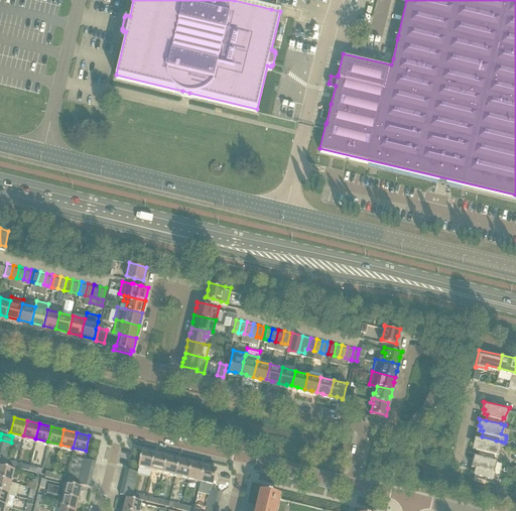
[(474,453),(474,454),(497,459),(493,458),(494,452),(496,452),(500,441),(501,442),(501,441),(497,440),(482,436),(475,435),(476,436),(475,442),(477,443),(476,448),(479,448),(478,454),(474,453)]
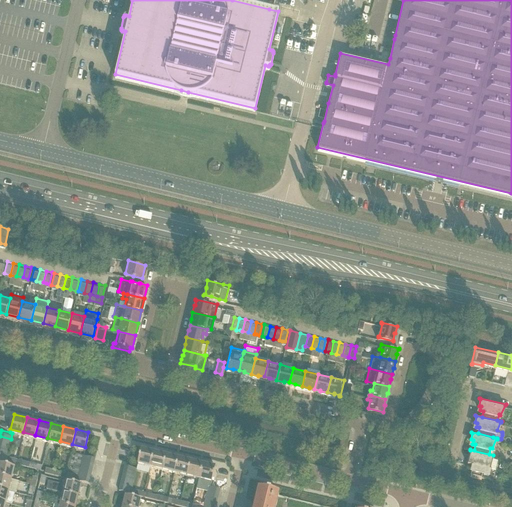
[(0,436),(0,443),(9,445),(11,439),(0,436)]
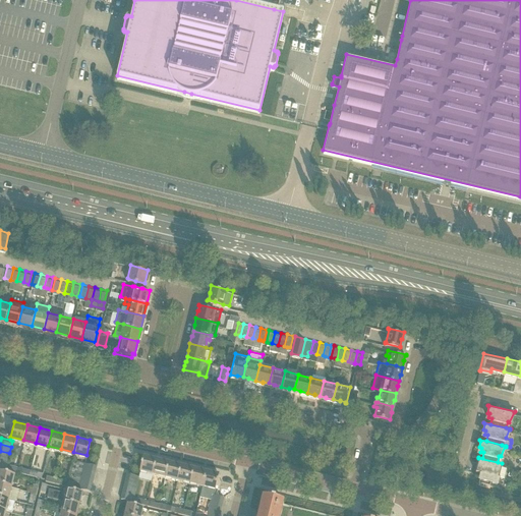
[(0,451),(0,457),(7,460),(9,453),(0,451)]
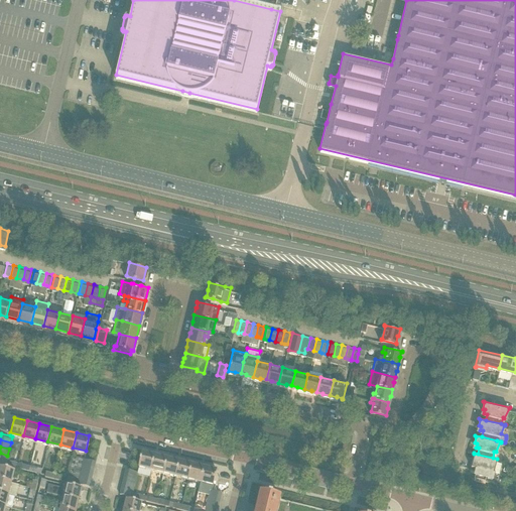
[(142,449),(138,464),(151,467),(154,452),(142,449)]
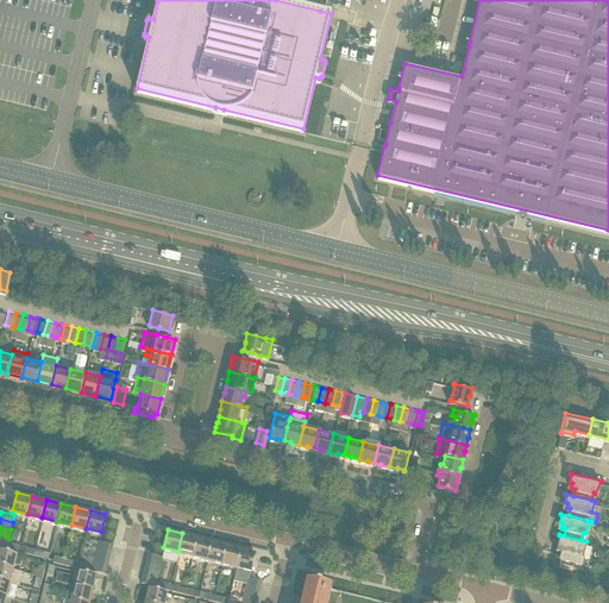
[(179,551),(193,554),(196,536),(182,533),(179,551)]
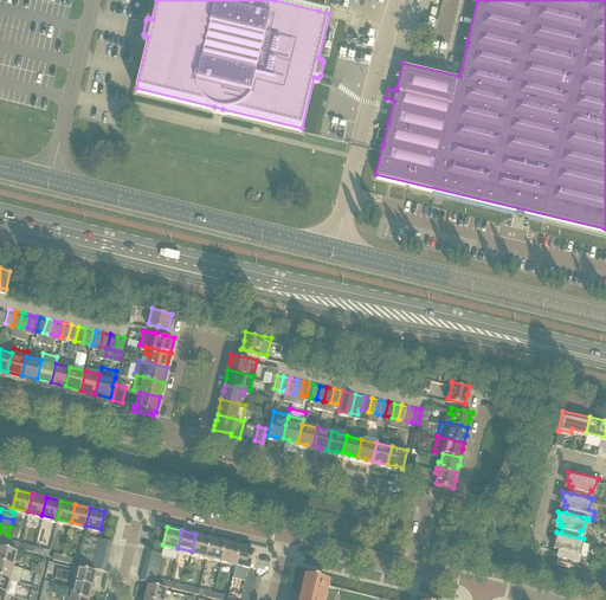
[(584,539),(556,533),(553,546),(559,547),(558,556),(556,559),(569,562),(569,560),(571,557),(579,559),(584,539)]
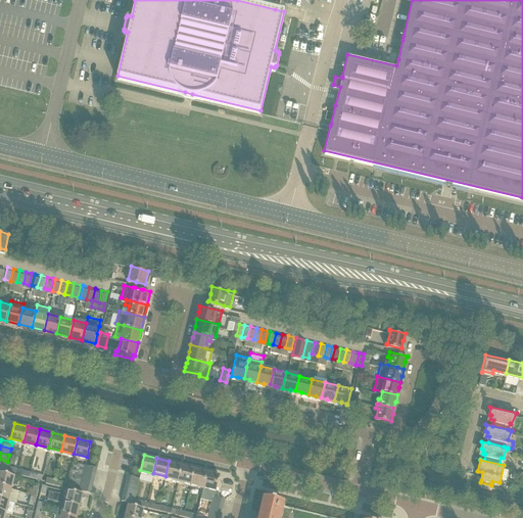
[(165,476),(178,478),(182,464),(169,461),(165,476)]
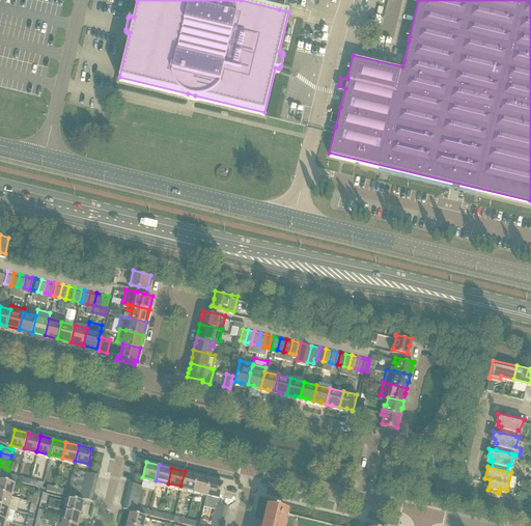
[(86,469),(85,475),(96,478),(99,472),(87,469),(86,469)]
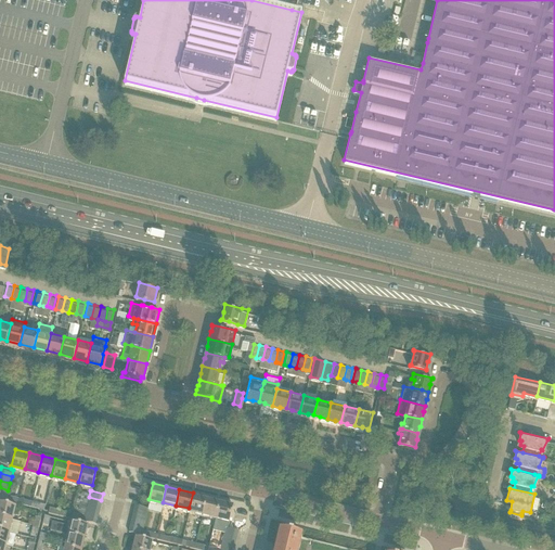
[(189,508),(202,511),(206,496),(193,493),(189,508)]
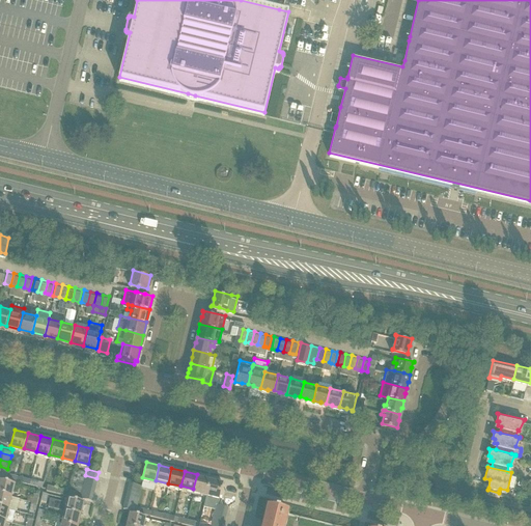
[(193,489),(205,492),(210,477),(197,474),(193,489)]
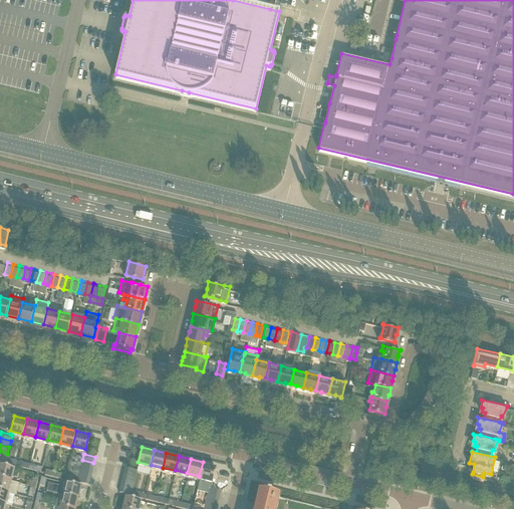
[(82,460),(80,466),(92,469),(93,463),(82,460)]
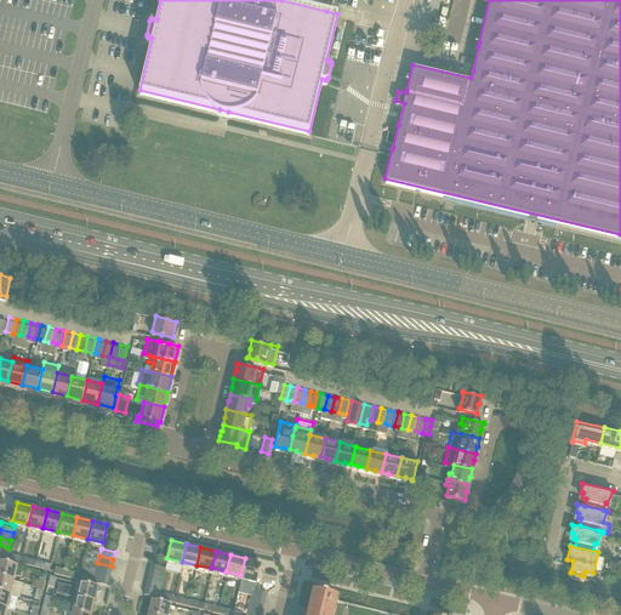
[(0,557),(0,573),(13,576),(17,562),(0,557)]
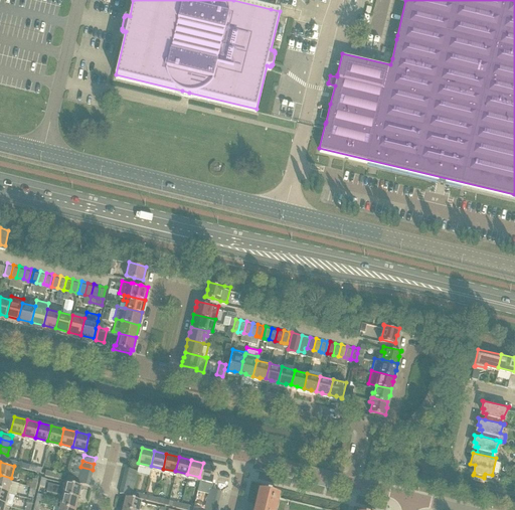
[(203,463),(199,477),(212,481),(216,466),(203,463)]
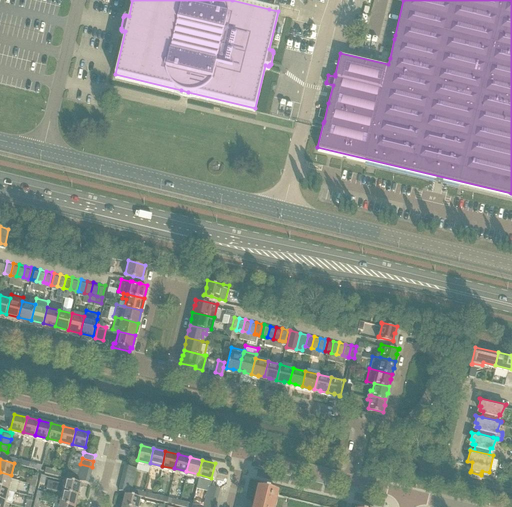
[(125,462),(123,468),(135,471),(136,465),(126,462),(125,462)]
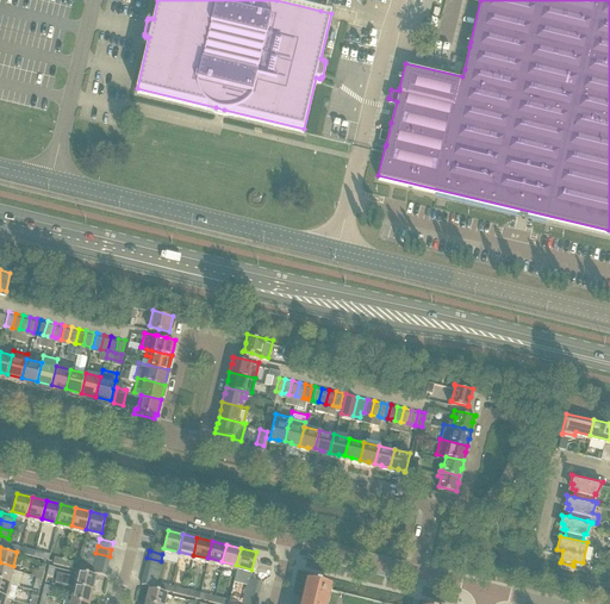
[(95,553),(94,560),(107,564),(110,556),(95,553)]
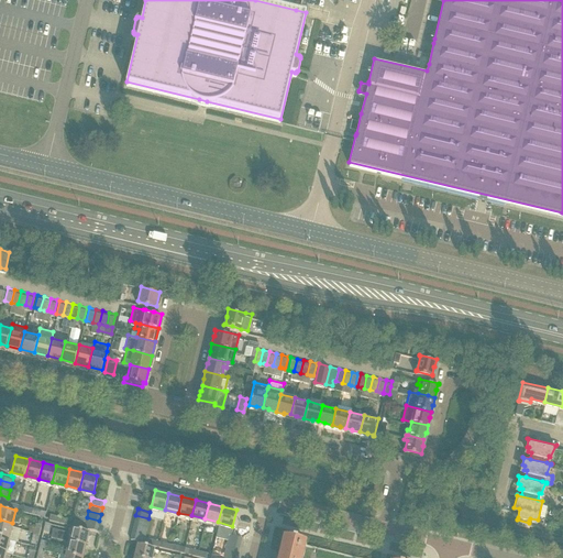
[(135,515),(134,522),(146,525),(148,518),(135,515)]
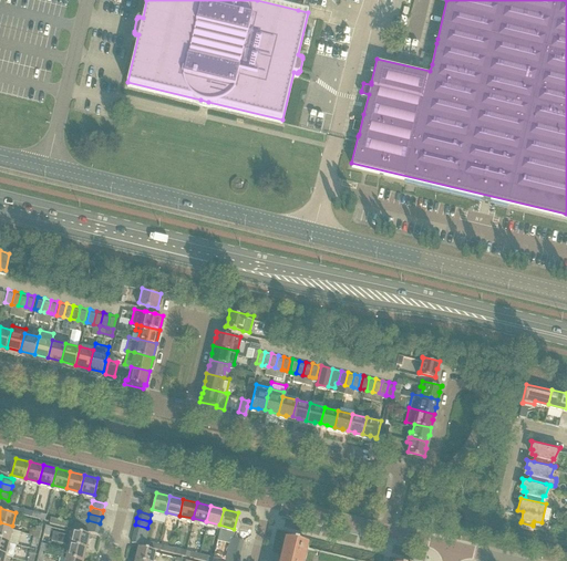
[(88,520),(85,528),(98,531),(100,523),(88,520)]
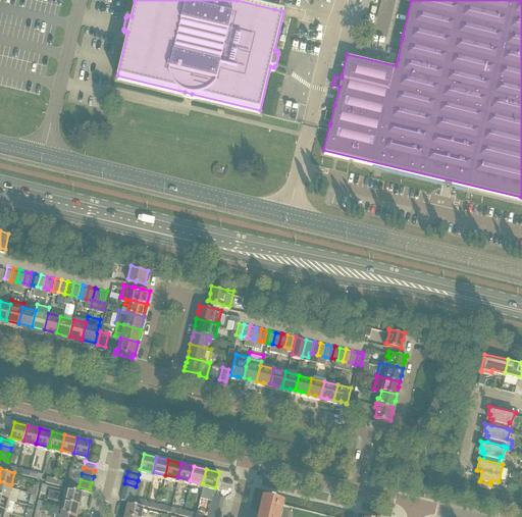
[(0,481),(0,494),(8,496),(11,484),(0,481)]
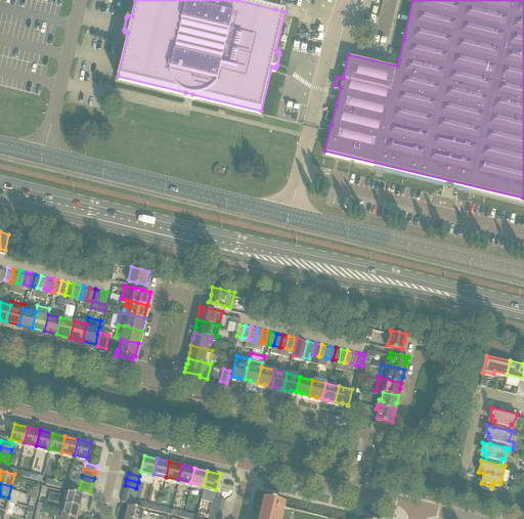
[(125,485),(123,492),(135,494),(136,488),(125,485)]
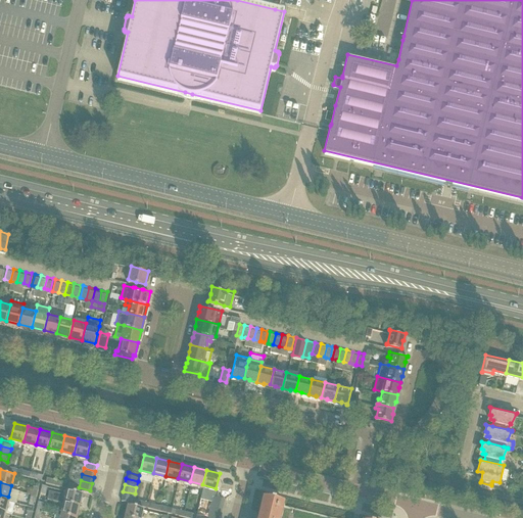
[(49,487),(47,496),(64,500),(80,504),(83,491),(73,488),(67,487),(66,491),(65,496),(62,495),(63,490),(49,487)]
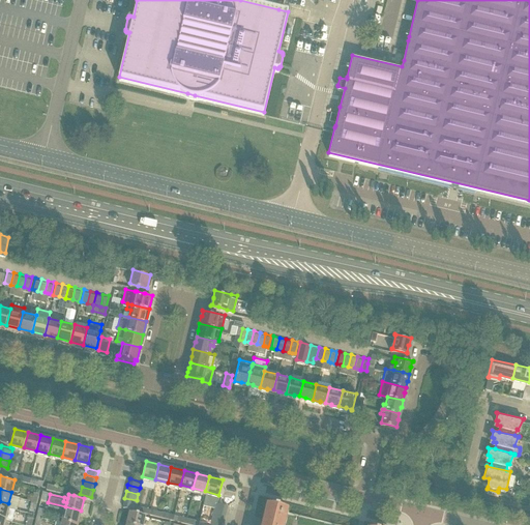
[(124,498),(123,504),(135,507),(137,500),(124,498)]
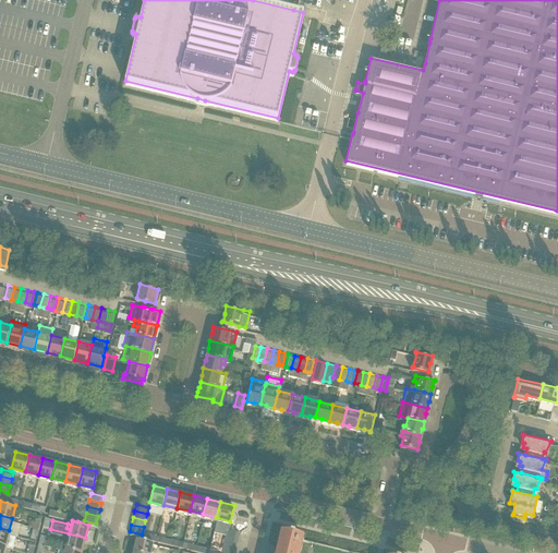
[(227,526),(226,533),(238,536),(239,529),(229,527),(227,526)]
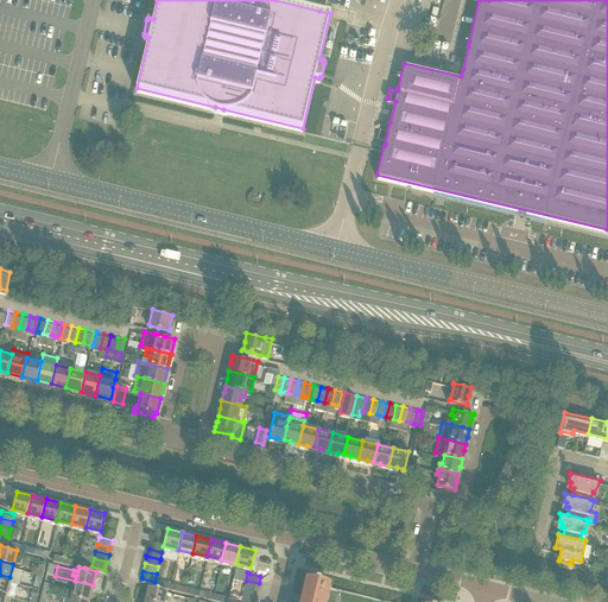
[(0,575),(0,589),(6,591),(14,594),(17,580),(10,577),(0,575)]
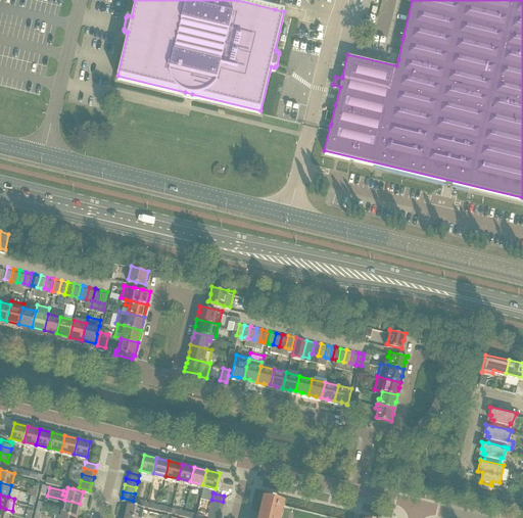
[(264,498),(258,517),(279,517),(284,503),(276,501),(276,500),(272,499),(272,500),(264,498)]
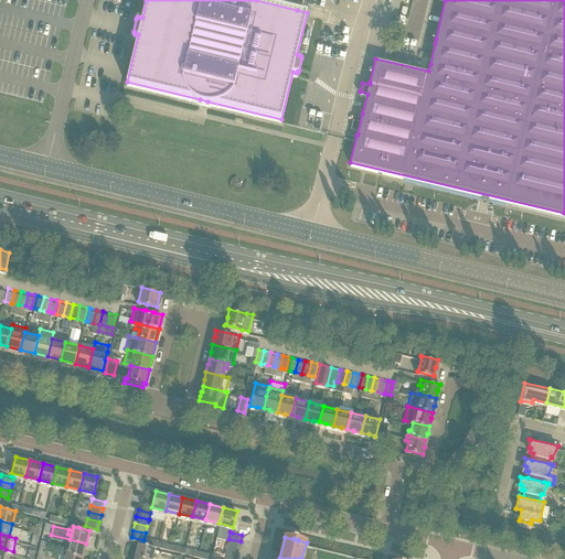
[(70,539),(66,552),(83,556),(86,544),(70,539)]
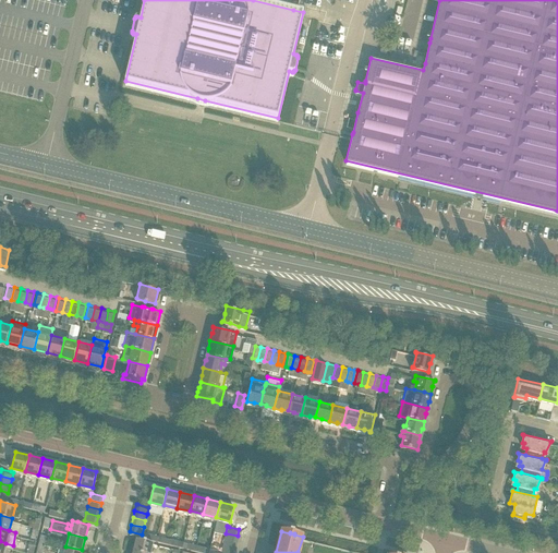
[(226,533),(223,540),(235,543),(238,536),(226,533)]
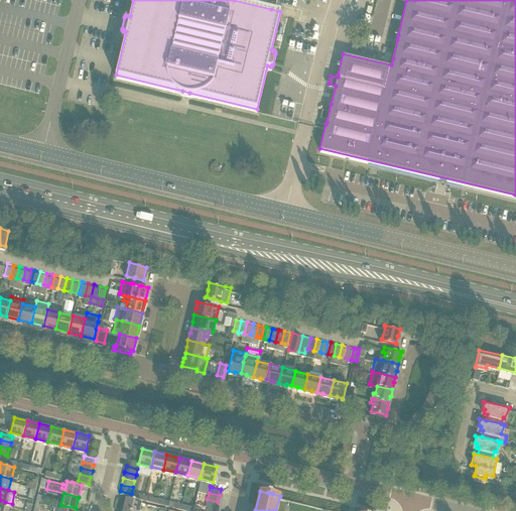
[(126,496),(123,508),(137,510),(138,510),(141,499),(126,496)]
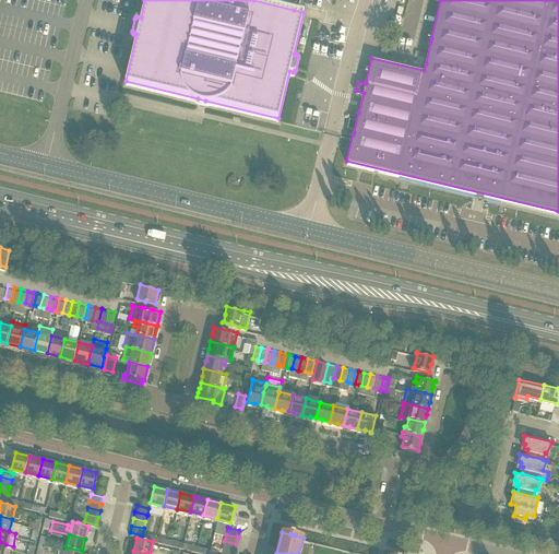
[(210,546),(209,552),(218,553),(221,553),(222,547),(224,542),(212,539),(210,546)]
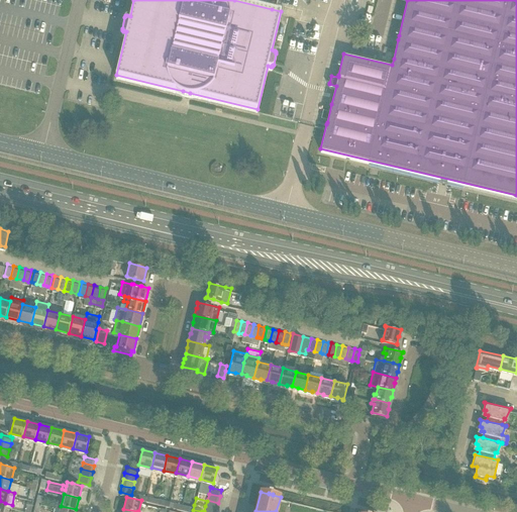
[(207,501),(205,506),(217,509),(218,503),(207,500),(207,501)]
